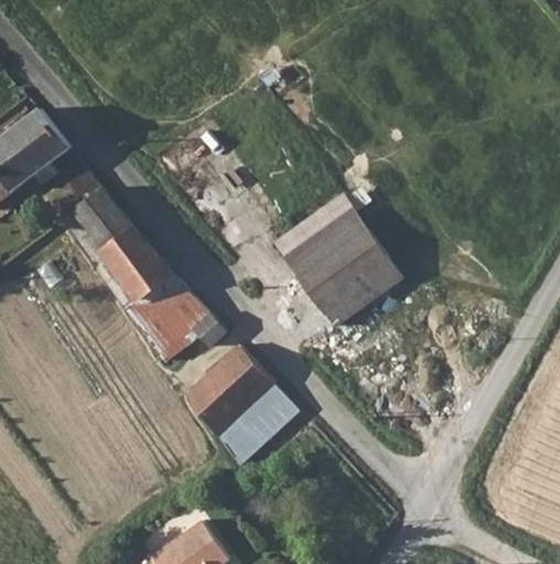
[(38,110),(11,129),(42,170),(49,164),(70,149),(38,110)]
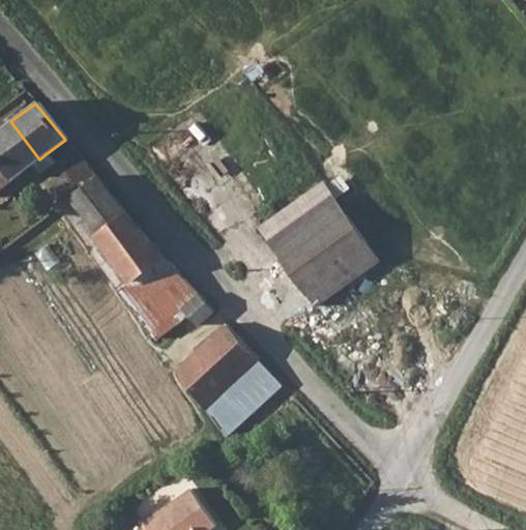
[(0,188),(31,166),(39,159),(10,121),(0,128),(0,188)]
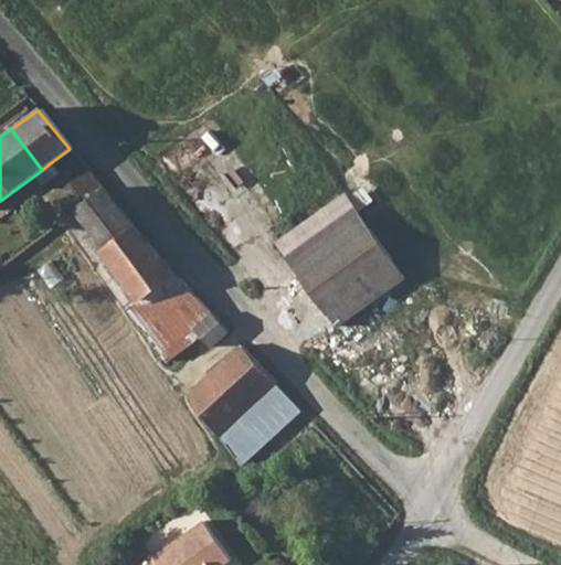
[(56,173),(49,164),(42,170),(49,180),(56,173)]
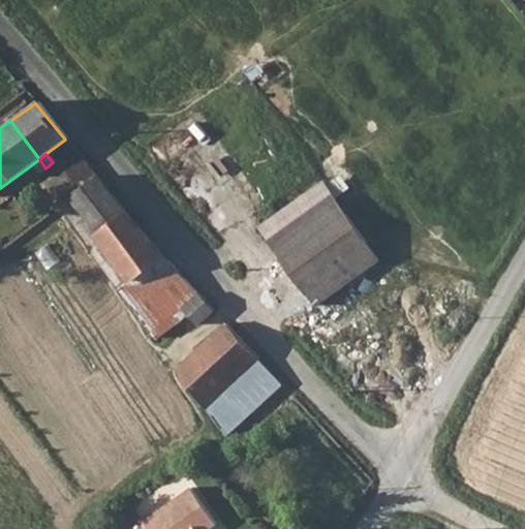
[(80,192),(97,179),(81,158),(64,172),(80,192)]
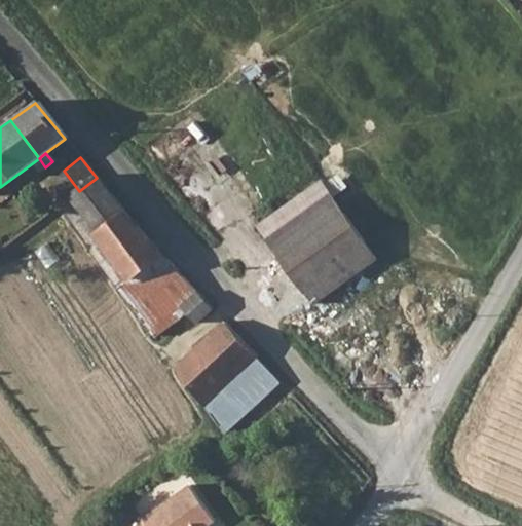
[(37,173),(45,167),(39,158),(31,164),(37,173)]
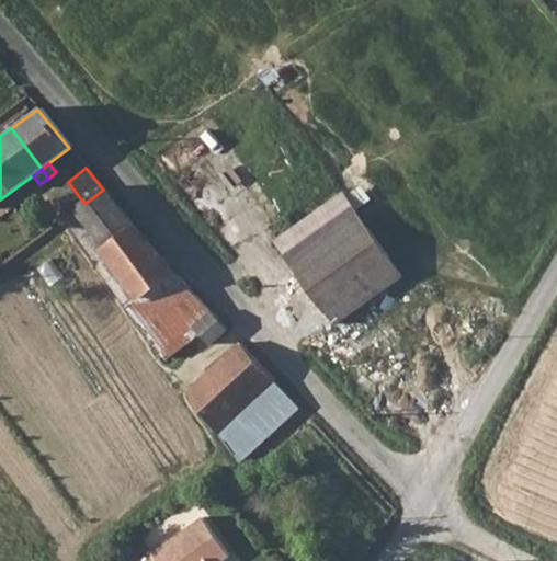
[(103,190),(84,204),(61,221),(93,264),(114,249),(111,243),(132,227),(103,190)]
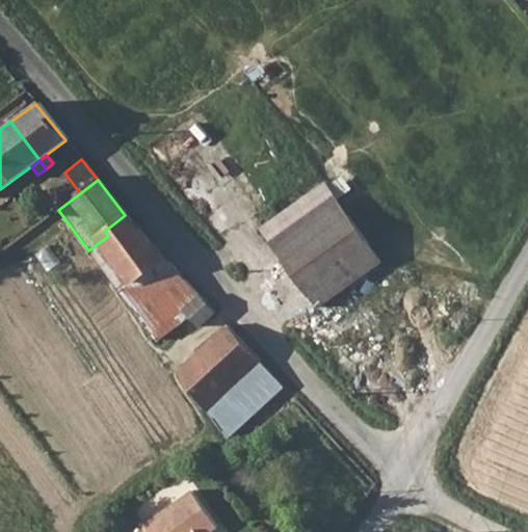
[(313,310),(378,265),(334,203),(270,245),(313,310)]
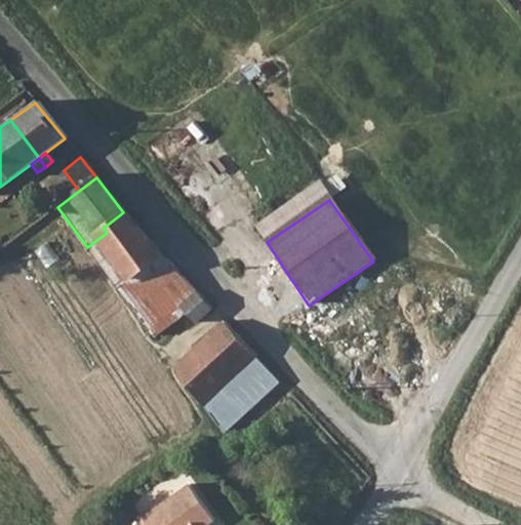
[(117,289),(160,254),(123,212),(104,228),(107,233),(87,247),(117,289)]
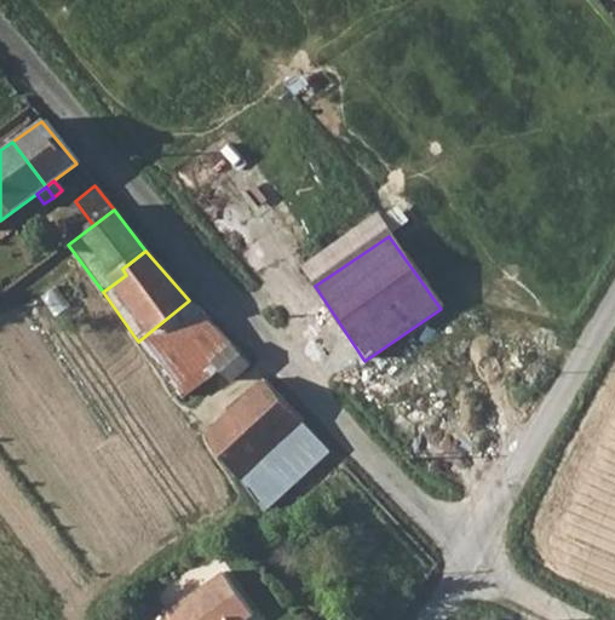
[(225,382),(245,363),(206,319),(188,334),(176,321),(194,305),(189,300),(138,342),(179,397),(213,368),(225,382)]
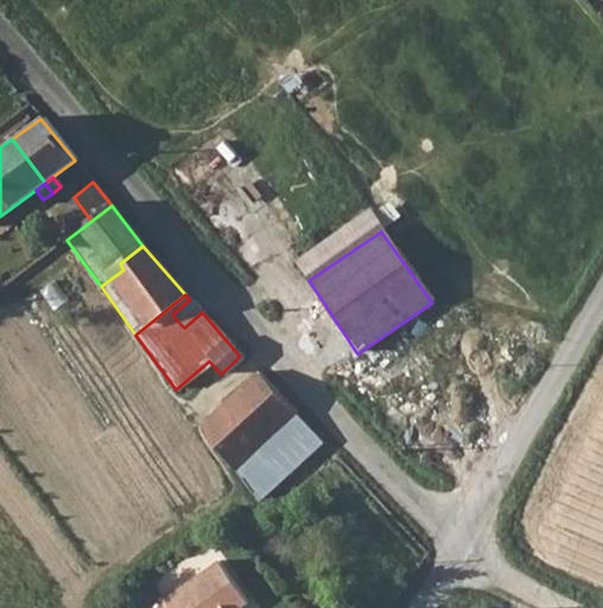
[(311,458),(325,444),(259,373),(202,426),(234,470),(283,428),(311,458)]
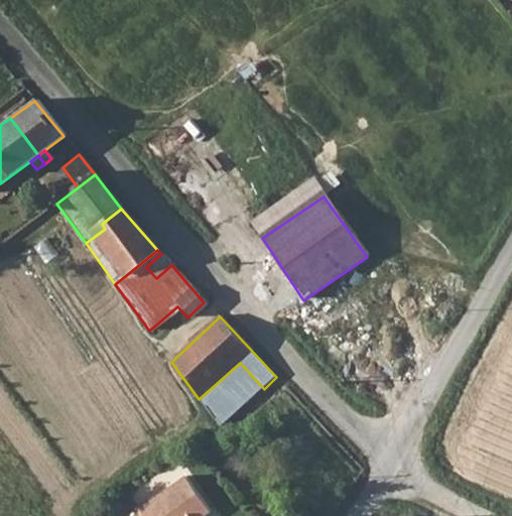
[(141,515),(211,515),(214,513),(186,480),(141,515)]
